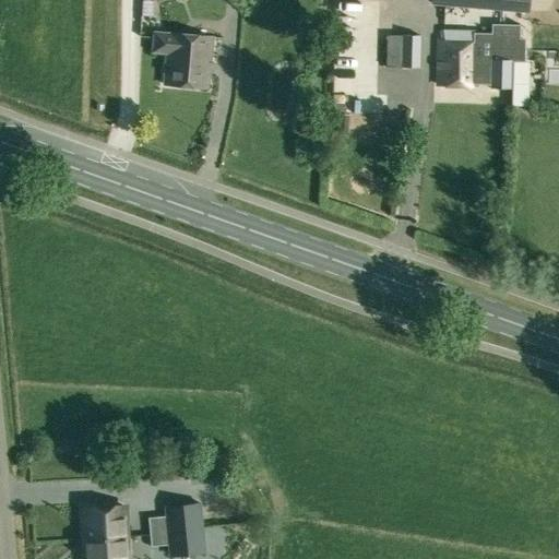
[(430,0),(430,6),(531,14),(531,0),(430,0)]
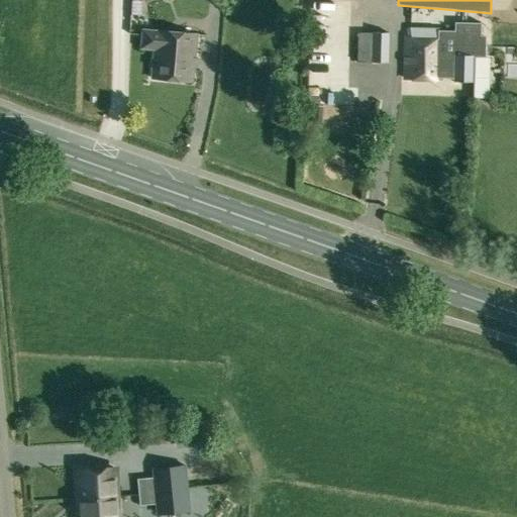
[(406,38),(405,79),(441,80),(441,79),(452,79),(452,82),(473,82),(473,58),(484,58),(484,35),(481,35),(481,23),(454,22),(453,30),(438,30),(438,39),(436,39),(406,38)]
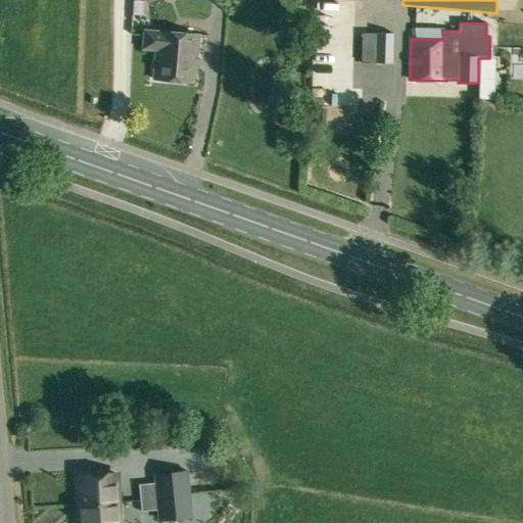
[(143,49),(155,50),(153,80),(194,84),(198,36),(157,32),(157,33),(144,32),(143,49)]
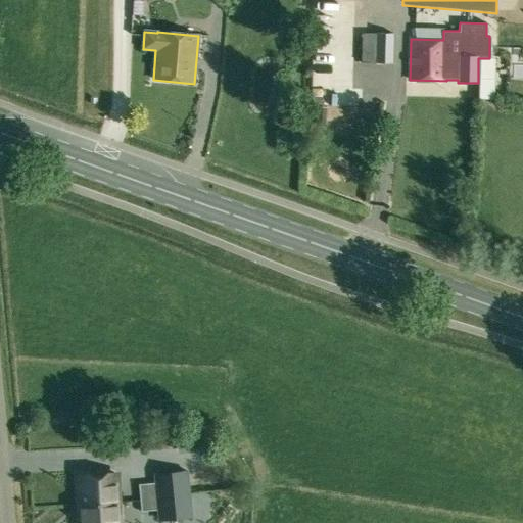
[(393,33),(376,33),(376,63),(392,64),(393,33)]
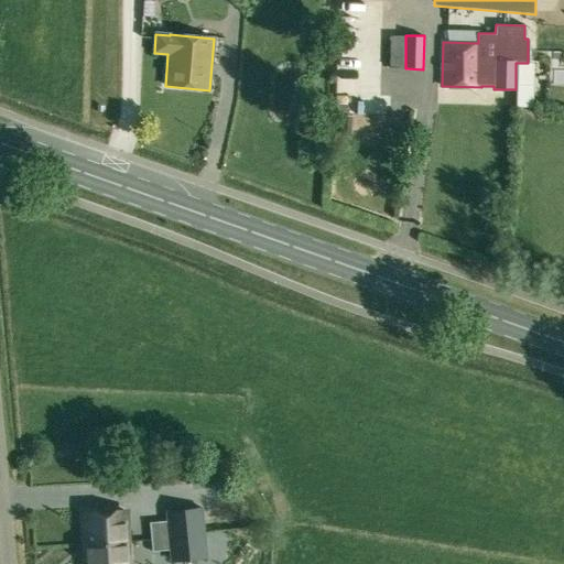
[(152,552),(169,550),(170,562),(207,557),(203,508),(165,511),(166,521),(149,522),(152,552)]
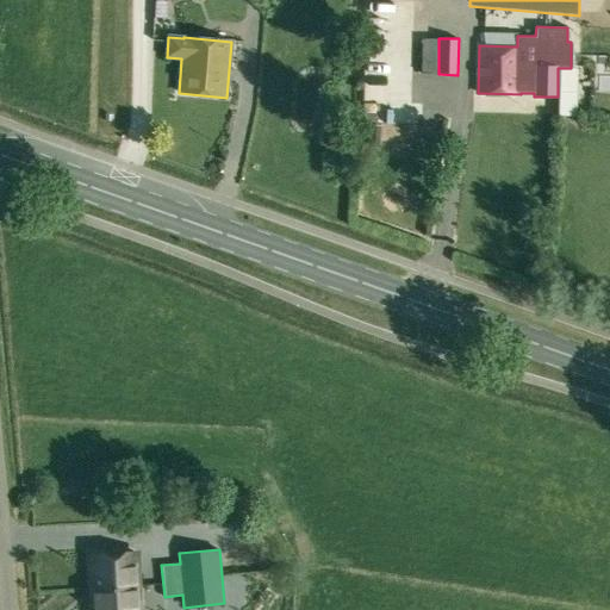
[(92,589),(137,586),(135,553),(89,555),(92,589)]
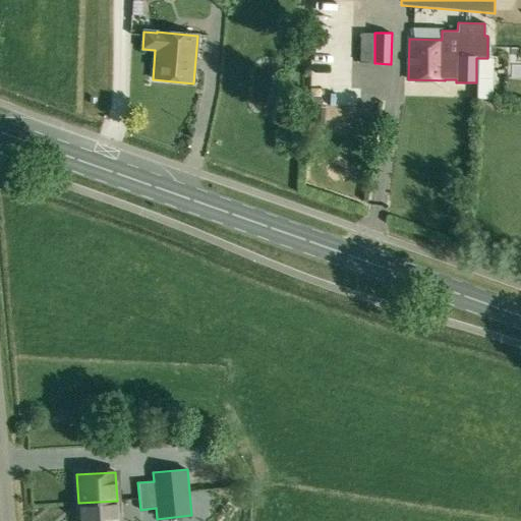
[(78,520),(117,520),(117,501),(78,503),(78,505),(79,505),(79,515),(78,515),(78,520)]
